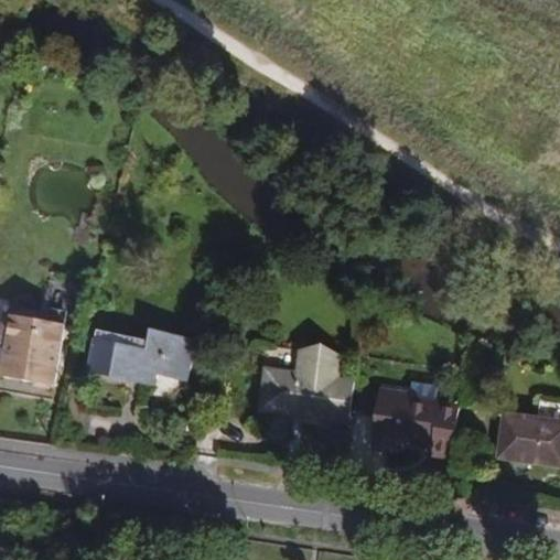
[(53,304),(75,307),(77,284),(56,282),(53,304)]
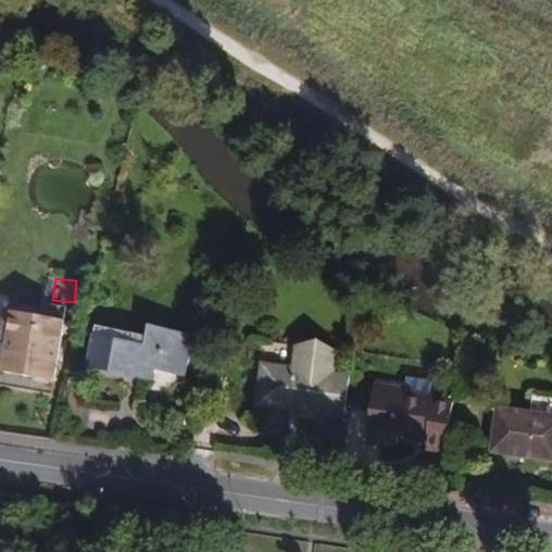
[(3,337),(8,308),(41,314),(42,306),(2,300),(1,308),(0,313),(0,337),(3,337)]
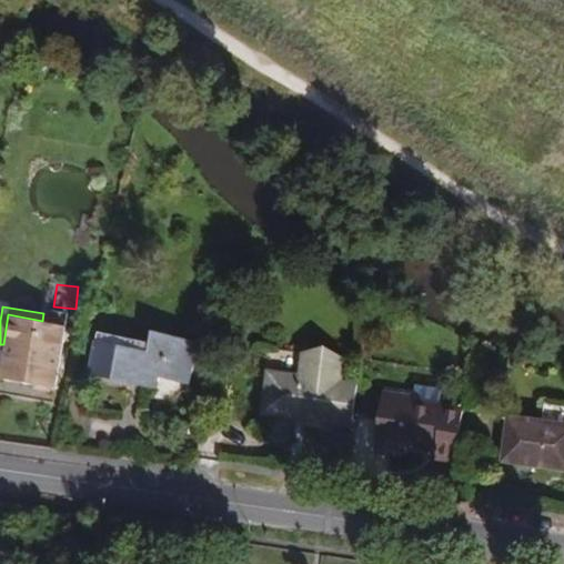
[(3,344),(0,363),(0,376),(52,386),(62,324),(42,321),(8,314),(3,344)]
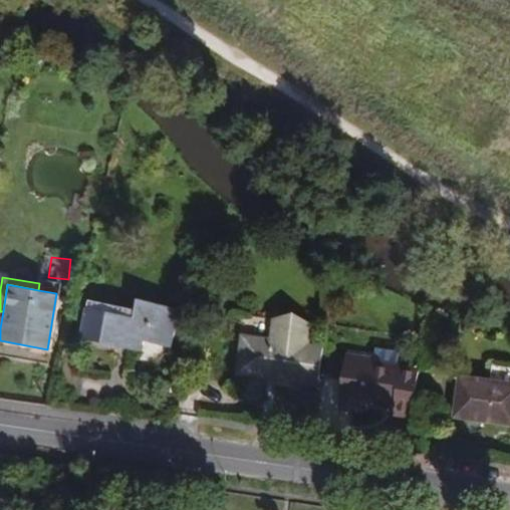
[(129,336),(168,345),(177,307),(135,298),(133,308),(131,318),(90,309),(84,307),(78,334),(125,346),(129,336)]
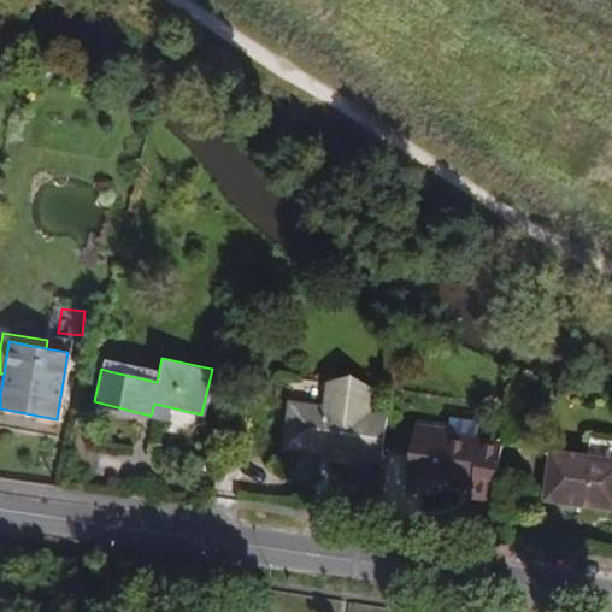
[(101,369),(157,382),(159,370),(104,358),(101,369)]
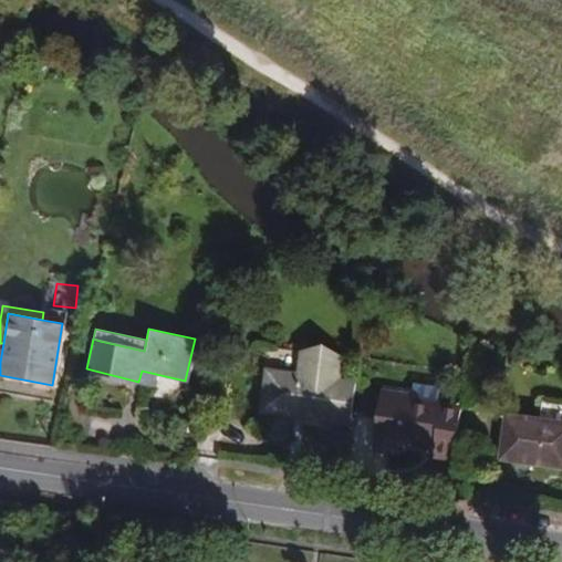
[(260,409),(345,422),(352,378),(336,376),(340,355),(299,350),(297,371),(266,366),(260,409)]
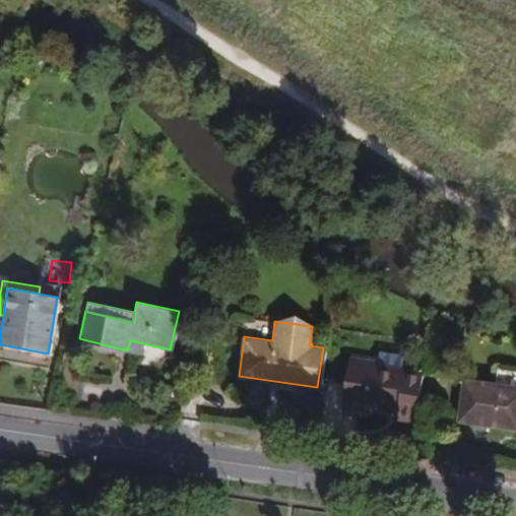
[(130,340),(127,350),(139,352),(142,343),(130,340)]
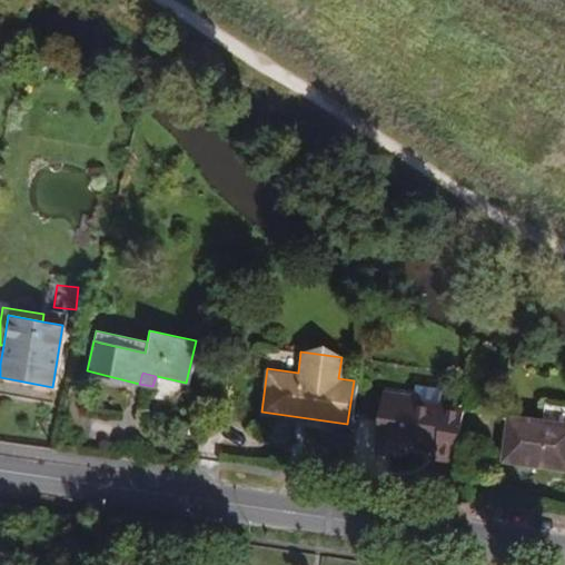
[(379,403),(373,452),(403,456),(404,445),(434,449),(434,452),(455,454),(462,407),(410,399),(412,394),(382,389),(379,403)]
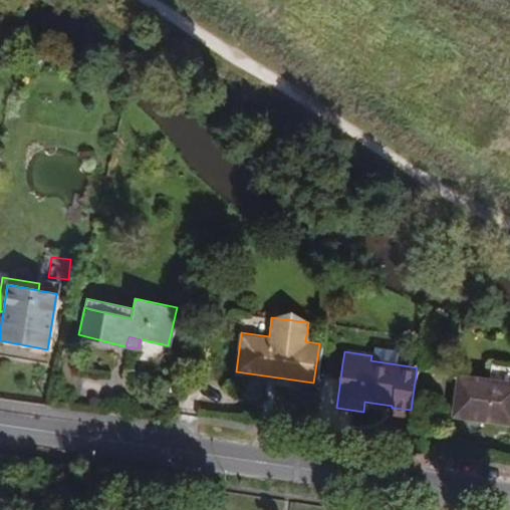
[(457,374),(451,415),(509,422),(509,365),(488,363),(486,378),(457,374)]
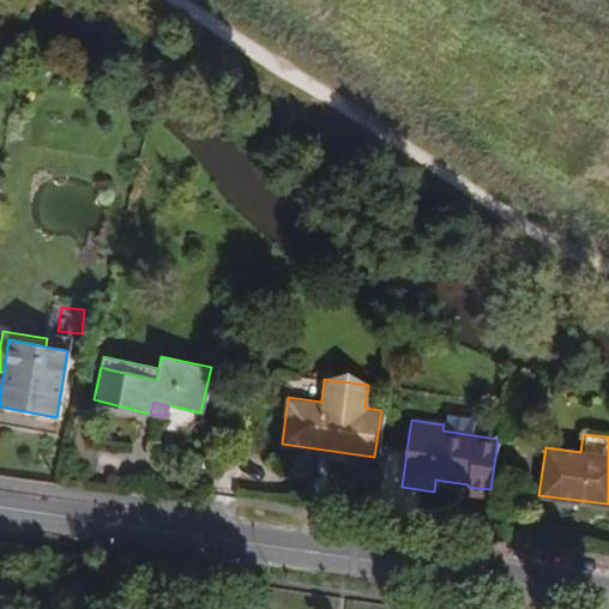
[(344,460),(342,482),(371,487),(374,465),(344,460)]
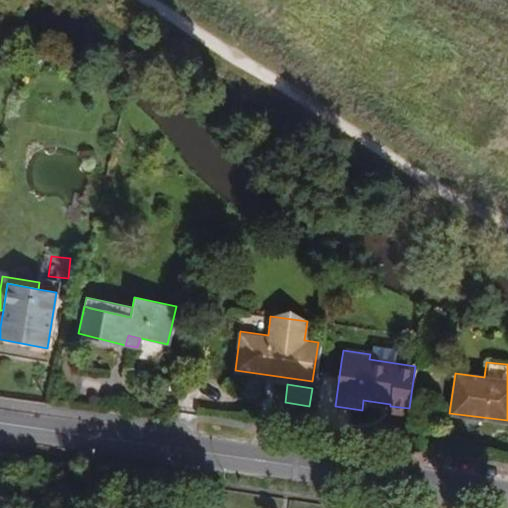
All buildings are outlined.
